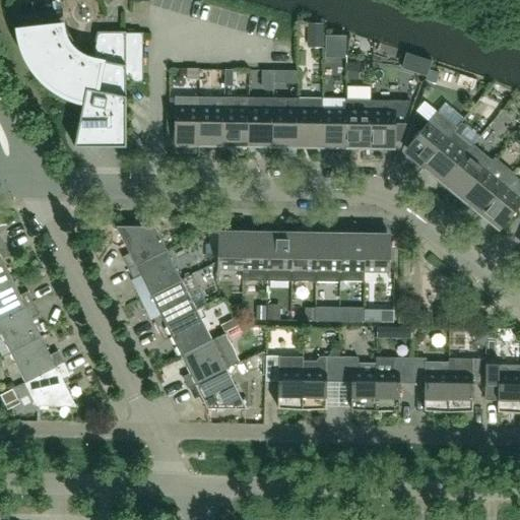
[(82,102),(74,146),(126,146),(126,82),(142,82),(142,31),(96,31),(91,58),(88,57),(84,56),(80,53),(75,50),(72,47),(69,44),(67,41),(65,36),(63,30),(62,27),(62,23),(17,28),(18,36),(19,41),(21,49),(23,53),(25,58),(29,65),(35,71),(38,75),(42,79),(47,84),(51,88),(58,92),(63,94),(70,99),(75,100),(82,102)]
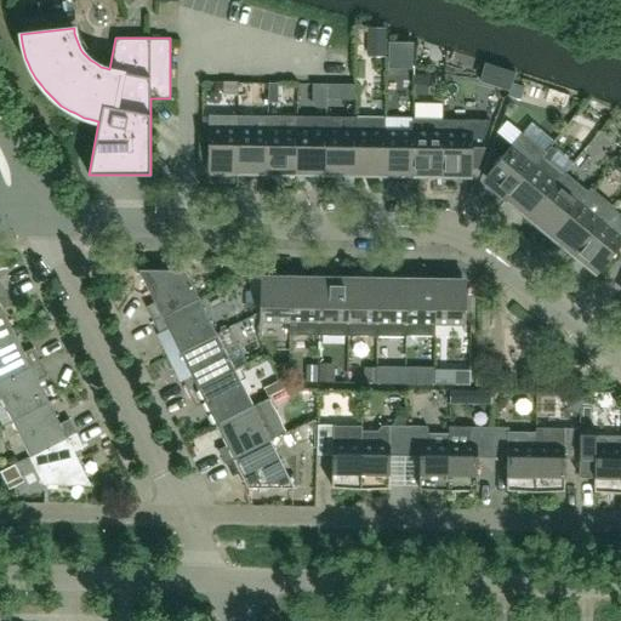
[(366,29),(368,57),(386,57),(386,32),(386,29),(376,29),(366,29)]
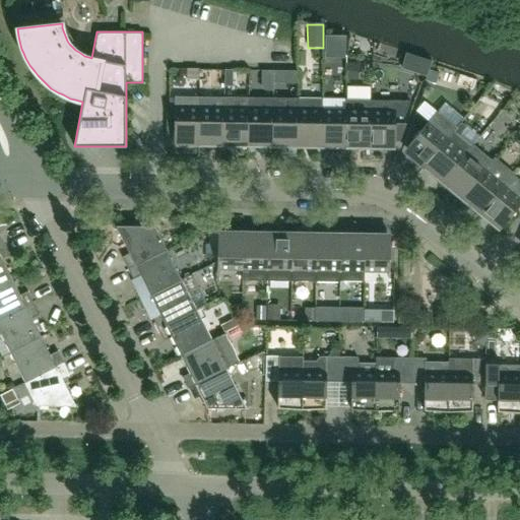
[(406,53),(401,67),(427,76),(429,69),(431,62),(406,53)]
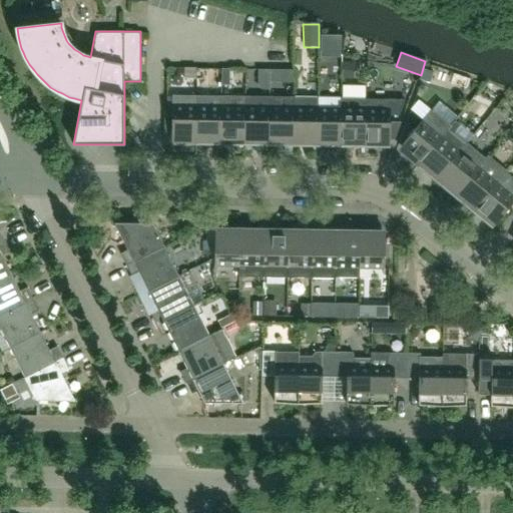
[(342,77),(351,77),(351,62),(342,62),(342,77)]
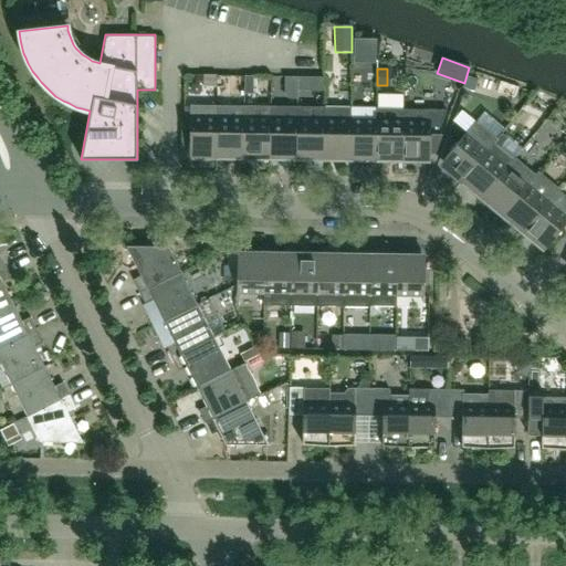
[(297,85),(297,75),(280,75),(280,85),(297,85)]
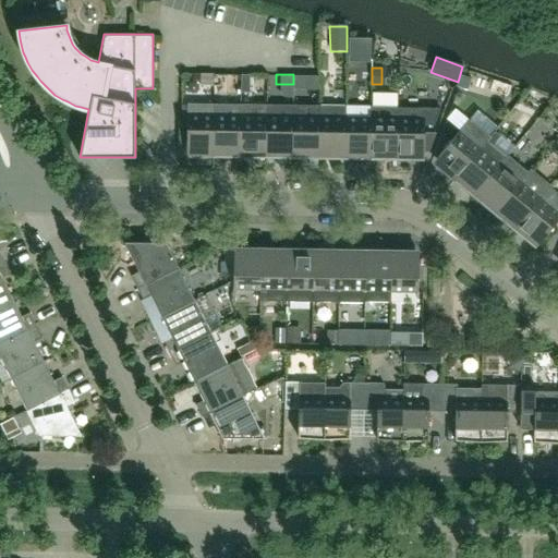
[(293,84),(293,88),(298,88),(303,88),(303,75),(293,74),(293,84)]
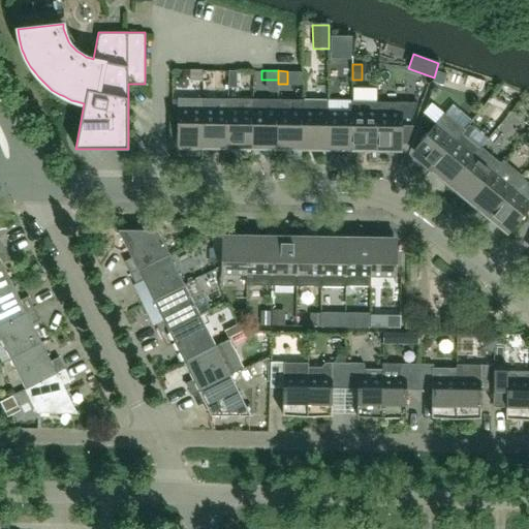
[(434,78),(432,82),(443,85),(446,74),(436,70),(434,78)]
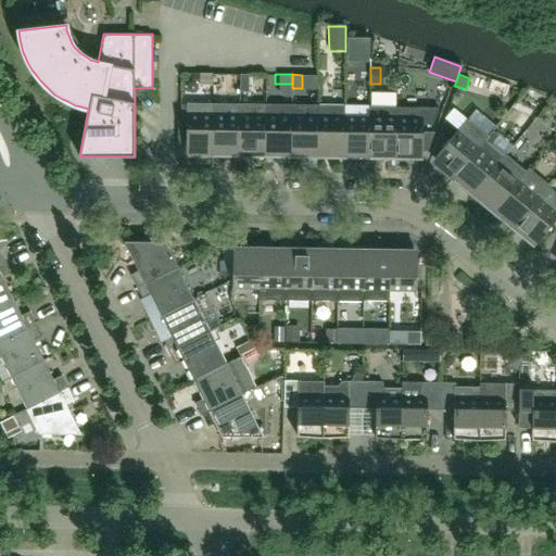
[(200,75),(199,85),(212,86),(212,75),(200,75)]
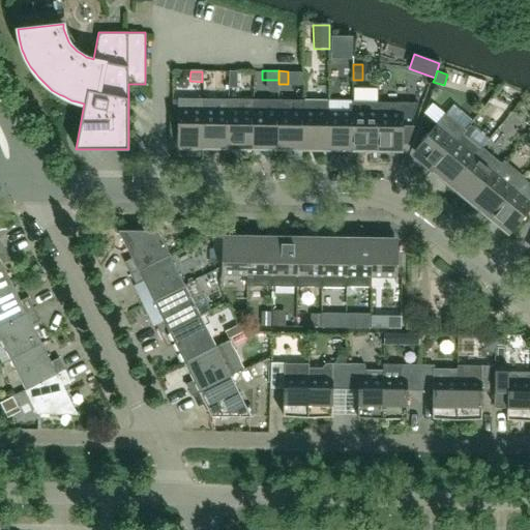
[(203,146),(204,110),(204,99),(178,98),(178,100),(178,109),(178,114),(177,146),(203,146)]
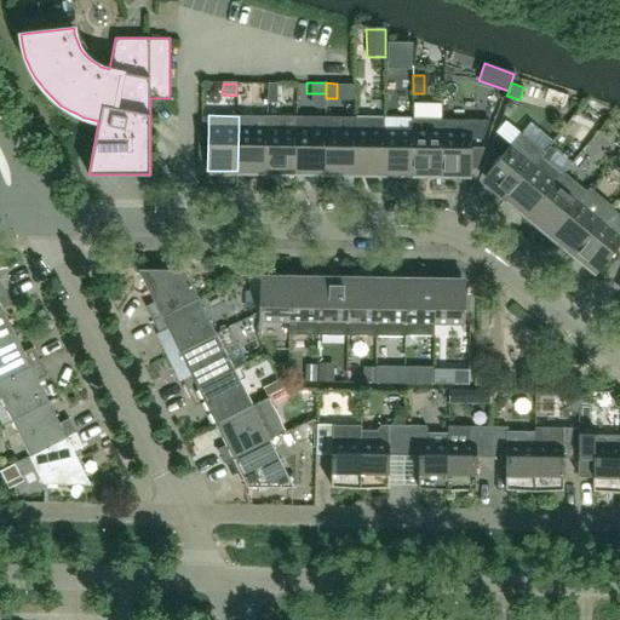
[(296,172),(297,116),(268,116),(268,128),(267,172),(296,172)]
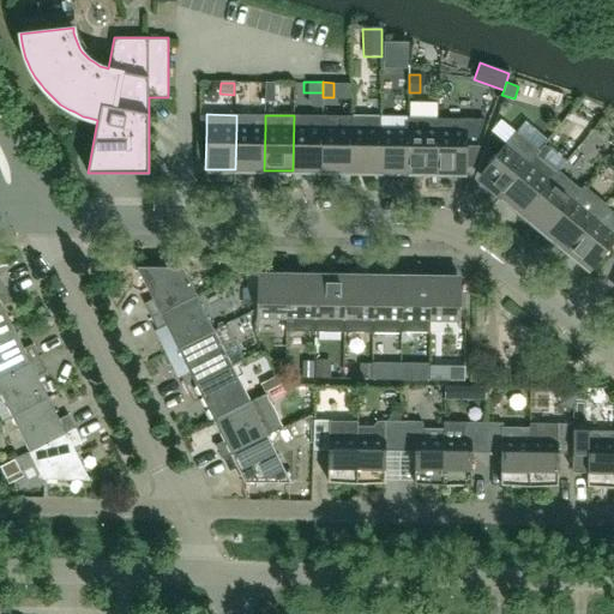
[(321,170),(323,115),(294,115),(293,170),(321,170)]
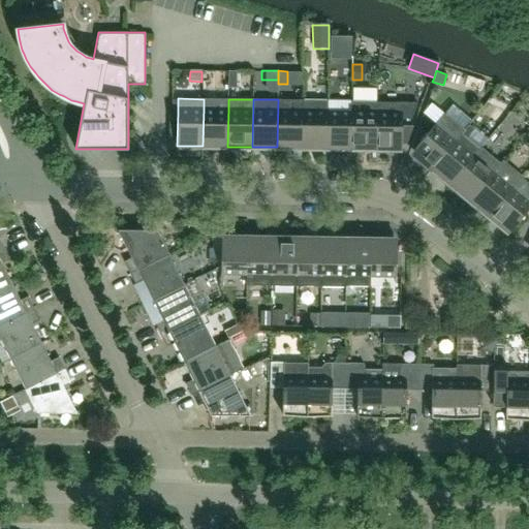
[(302,148),(303,99),(278,99),(277,147),(302,148)]
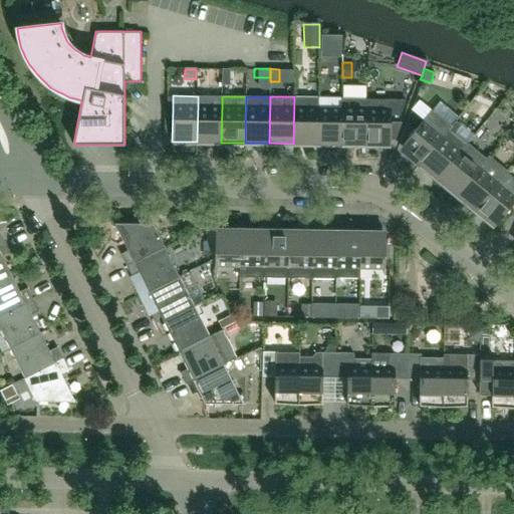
[(317,144),(318,97),(294,96),(293,144),(317,144)]
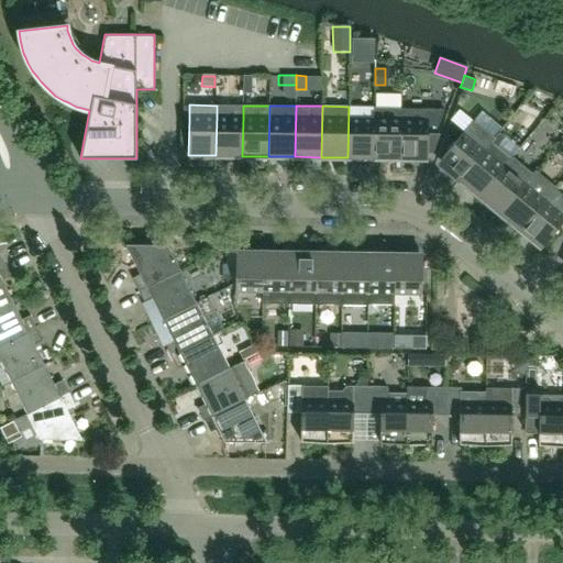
[(374,158),(375,108),(375,107),(349,107),(348,157),(374,158)]
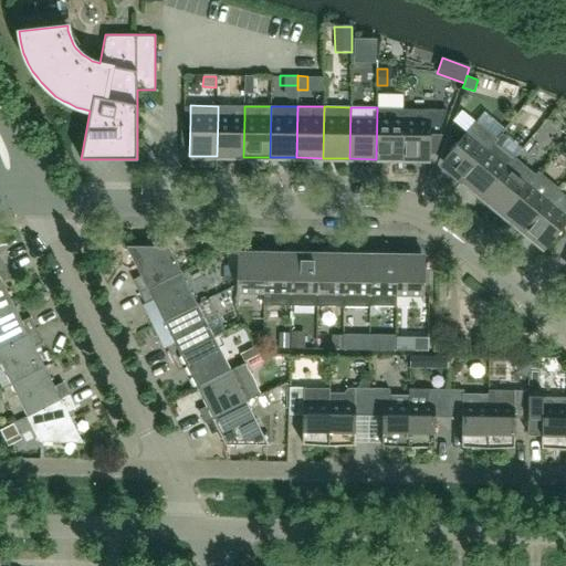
[(404,109),(377,108),(376,159),(402,159),(404,109)]
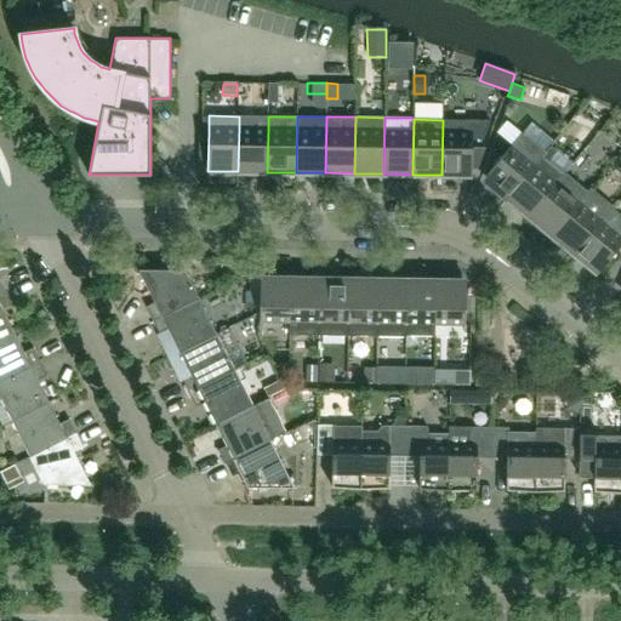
[(620,121),(617,119),(603,136),(617,148),(620,144),(620,121)]
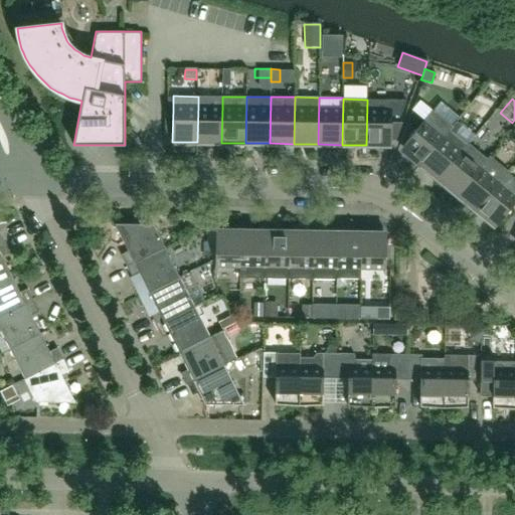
[(391,123),(391,116),(400,116),(406,100),(367,100),(366,145),(391,145),(391,141),(396,140),(402,123),(391,123)]
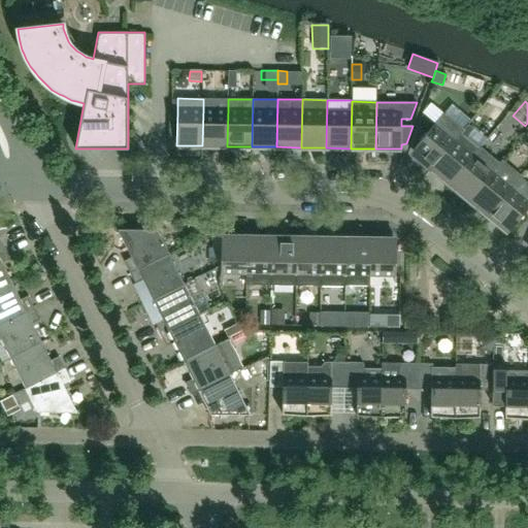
[(227,146),(228,109),(203,109),(202,145),(227,146)]
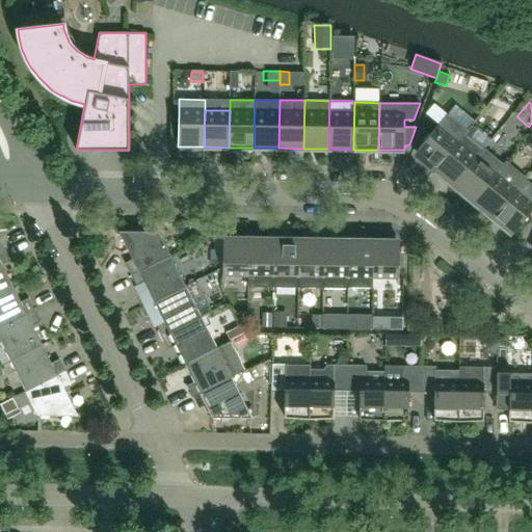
[(467,131),(447,114),(433,131),(423,123),(414,147),(418,150),(415,154),(434,170),(448,153),(467,131)]
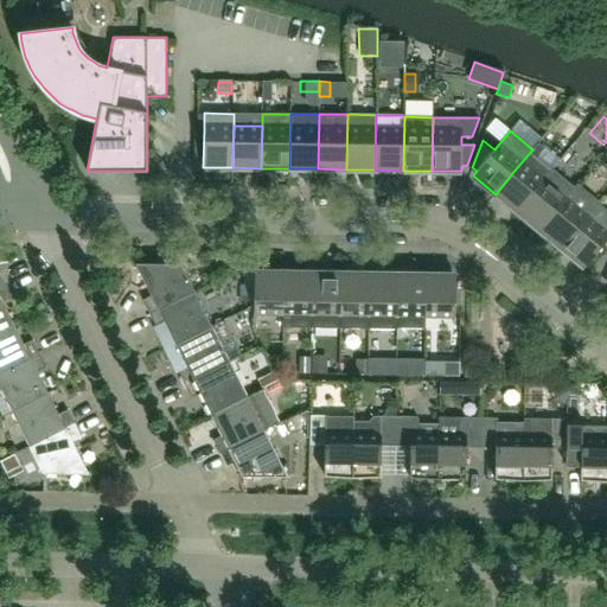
[(517,212),(544,179),(551,171),(536,158),(543,148),(537,144),(532,149),(511,174),(496,195),(517,212)]
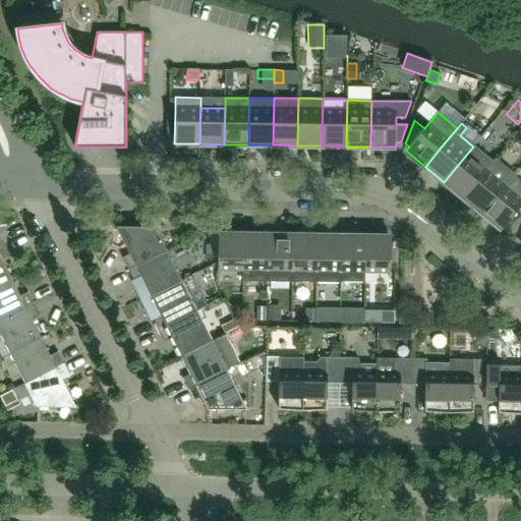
[(520,126),(512,137),(520,145),(520,126)]
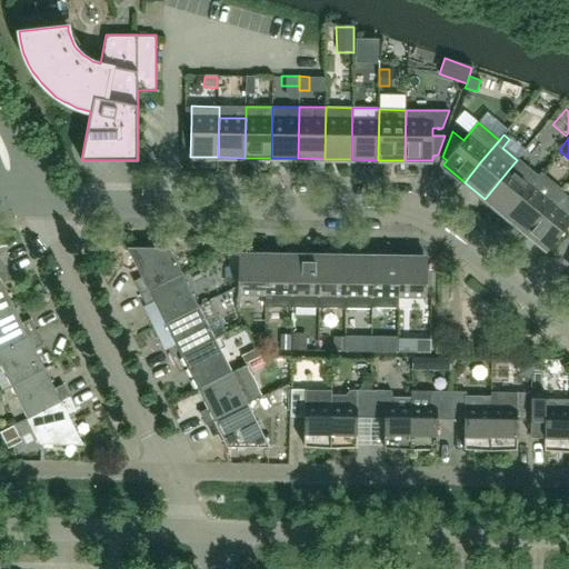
[(531,186),(538,177),(518,159),(517,160),(510,168),(485,199),(506,216),(531,186)]
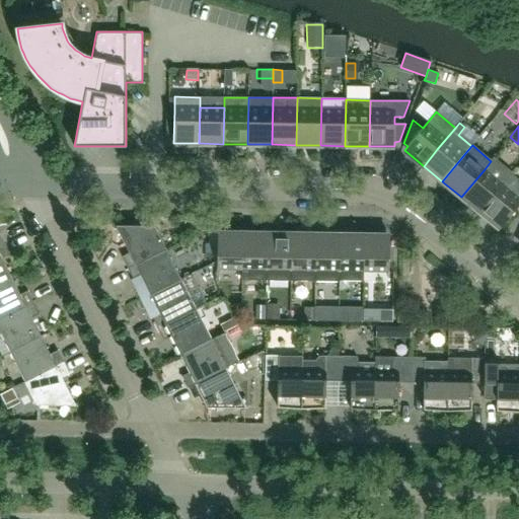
[(479,213),(511,174),(512,172),(494,157),(491,161),(485,169),(461,197),(479,213)]
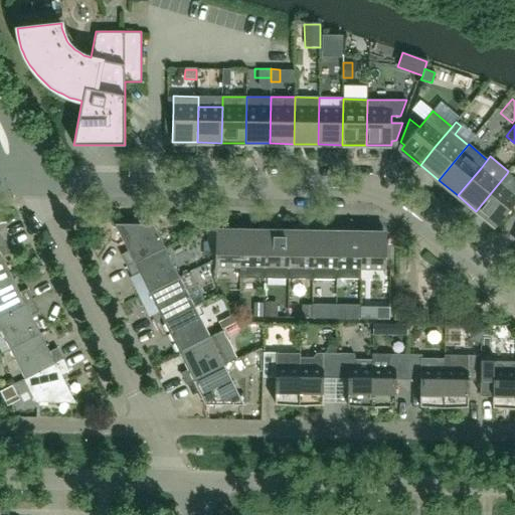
[(476,211),(495,226),(514,202),(514,179),(507,173),(476,211)]
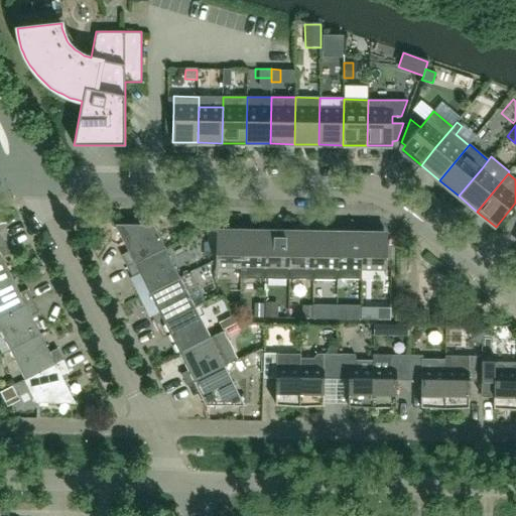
[(165,248),(153,225),(115,224),(115,225),(128,252),(121,255),(127,267),(165,248)]
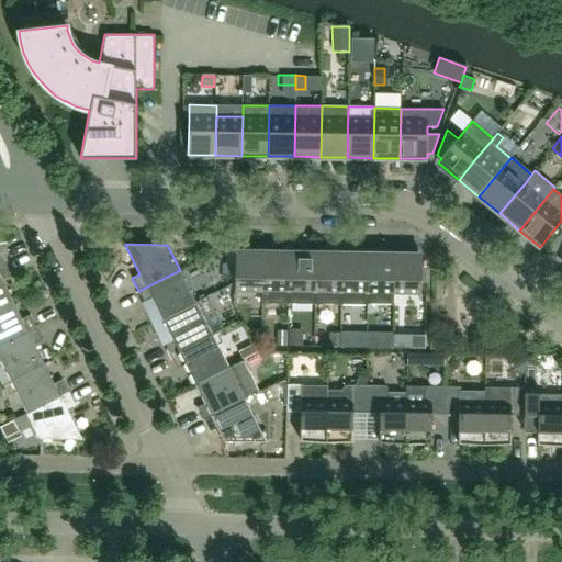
[(262,292),(262,253),(235,253),(235,292),(262,292)]
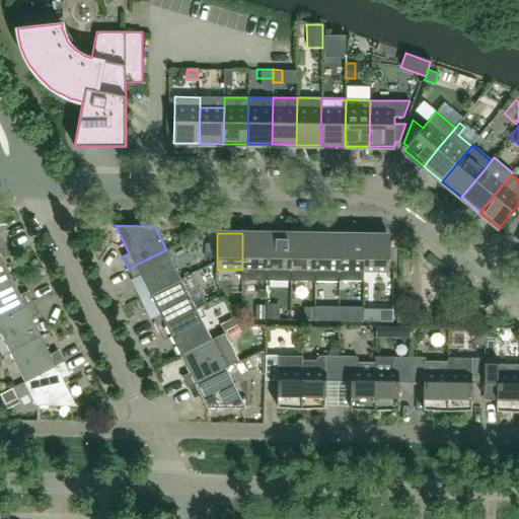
[(267,280),(267,233),(242,233),(242,270),(242,279),(267,280)]
